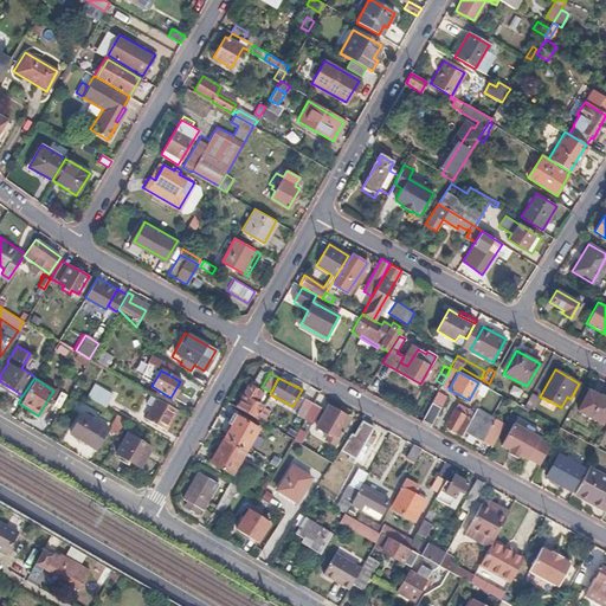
[(110,393),(94,384),(86,395),(103,405),(110,393)]
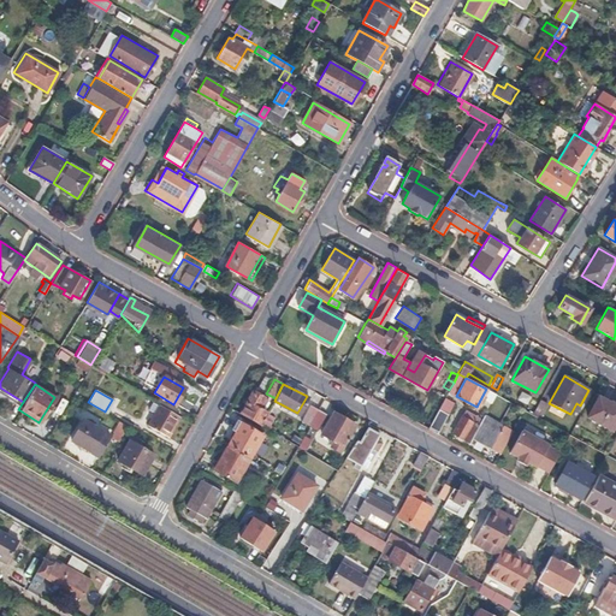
[(262,397),(253,391),(241,414),(261,425),(267,414),(256,408),(262,397)]
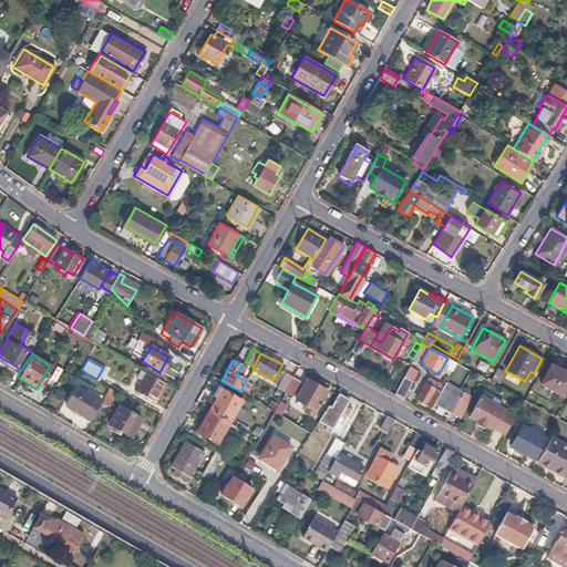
[(466,369),(455,362),(446,380),(453,383),(456,377),(461,379),(466,369)]
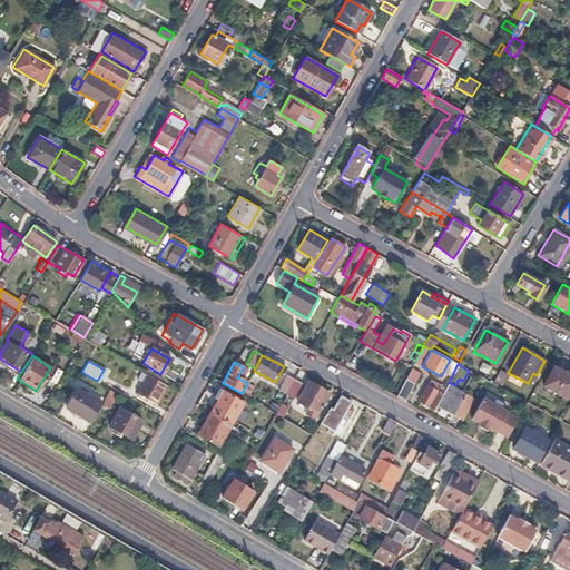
[(569,386),(569,376),(552,366),(542,385),(563,397),(569,386)]
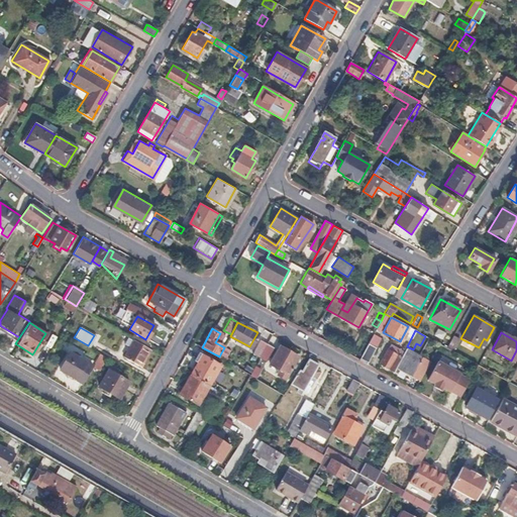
[(381,337),(374,333),(358,359),(367,364),(381,337)]
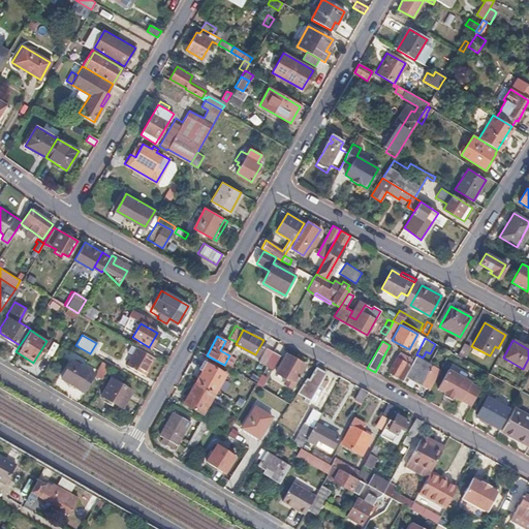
[(469,346),(464,343),(457,355),(462,359),(469,346)]
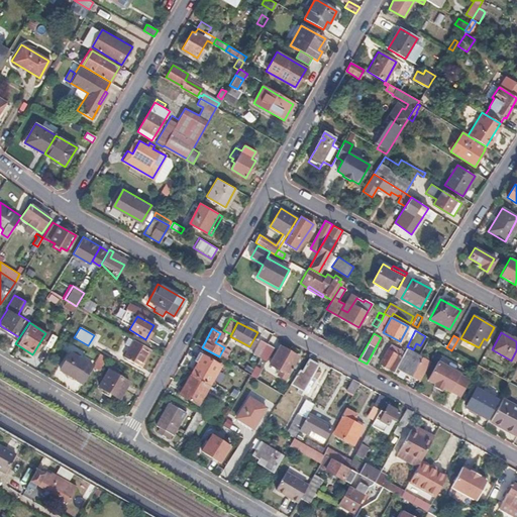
[(150,349),(133,339),(123,356),(140,367),(150,349)]
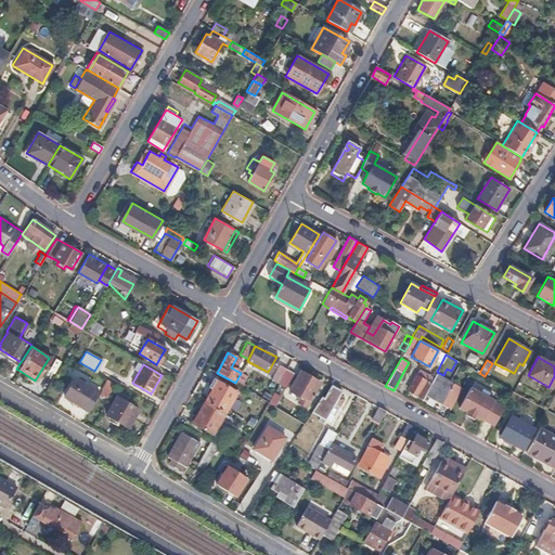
[(285,369),(279,365),(271,378),(278,383),(285,369)]
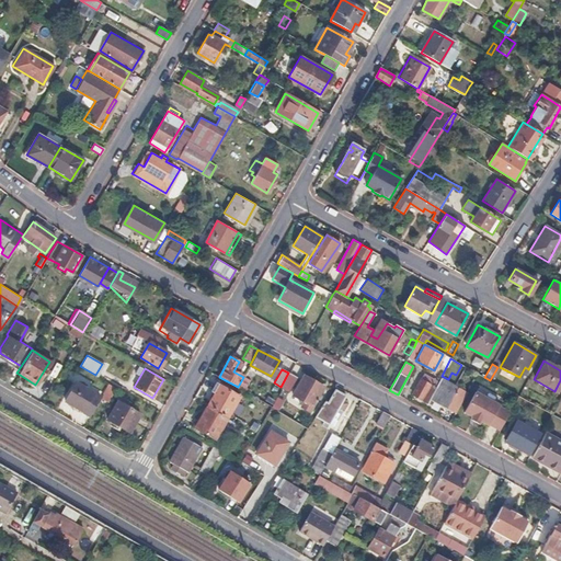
[(296,377),(288,373),(281,387),(288,390),(296,377)]
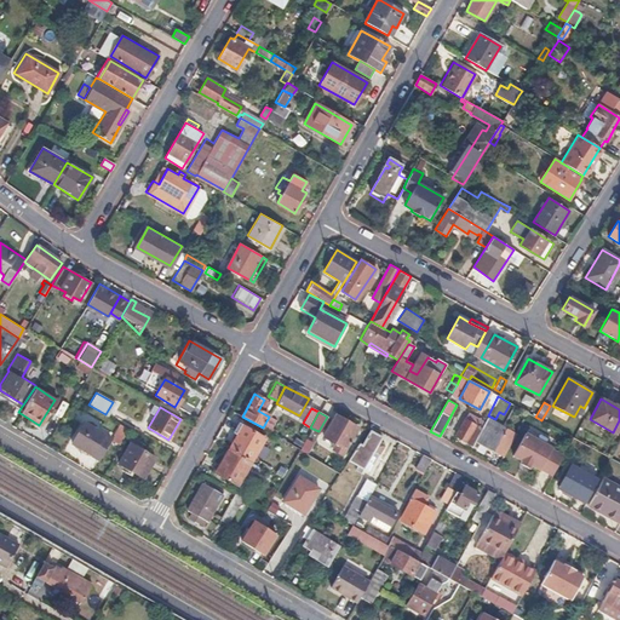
[(483,423),(468,413),(455,435),(471,445),(474,441),(483,423)]
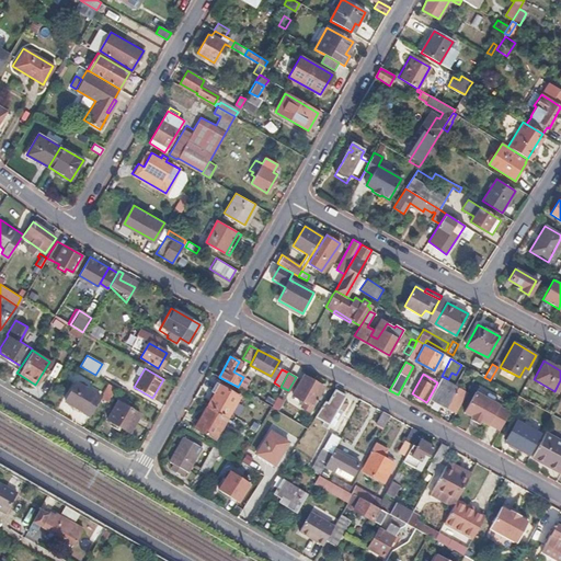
[(322,386),(302,375),(292,396),(299,400),(297,404),(309,412),(322,386)]
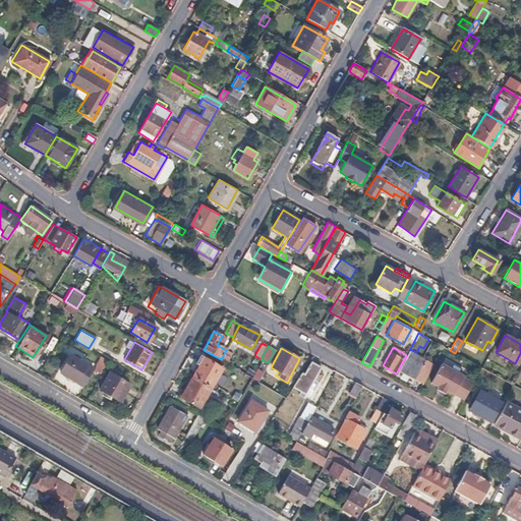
[(231,352),(226,350),(221,359),(232,366),(234,361),(228,357),(231,352)]
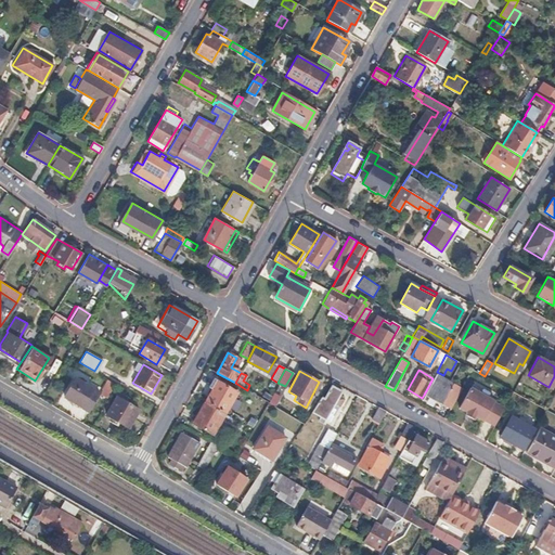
[(436,373),(433,378),(424,395),(441,403),(444,397),(452,383),(451,382),(436,373)]
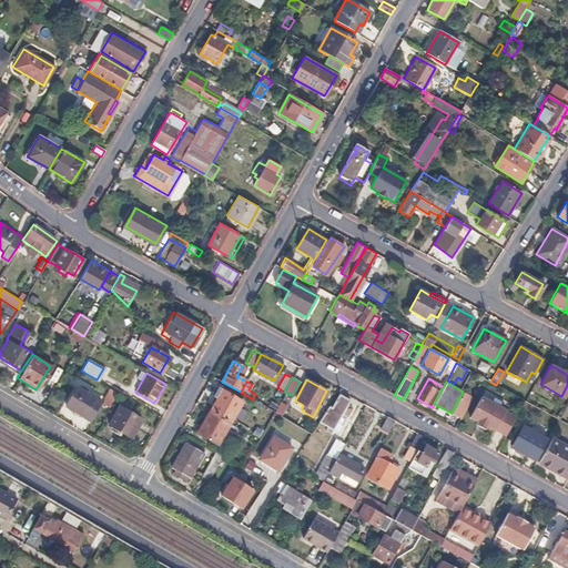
[(93,397),(75,386),(64,405),(82,415),(93,397)]
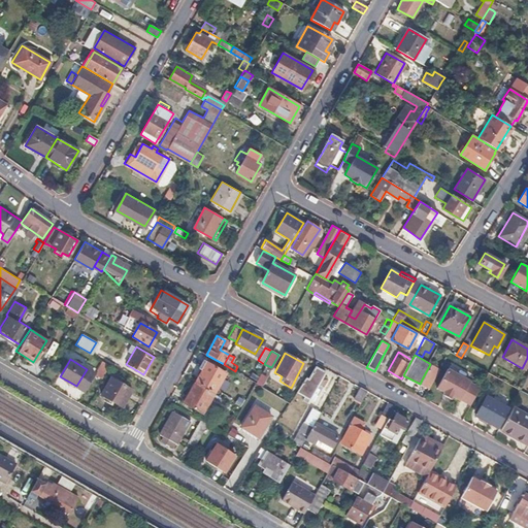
[(224,372),(205,361),(194,381),(194,382),(212,392),(224,372)]
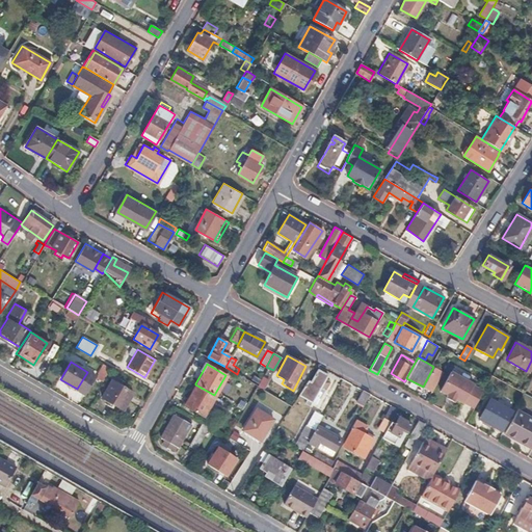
[(443,372),(433,367),(426,380),(435,386),(443,372)]
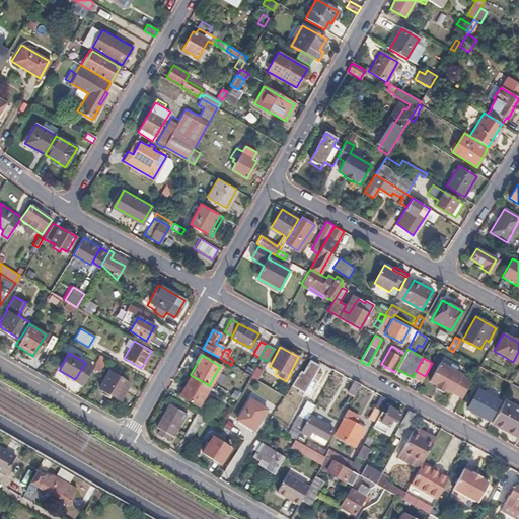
[(302,373),(299,371),(290,385),(308,395),(320,372),(316,370),(318,365),(309,360),(302,373)]
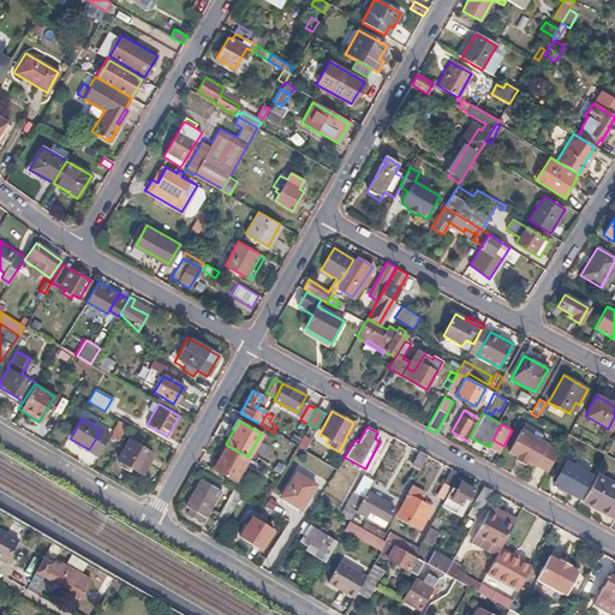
[(548,443),(521,429),(509,452),(518,457),(526,461),(535,466),(536,465),(548,471),(559,452),(547,445),(548,443)]
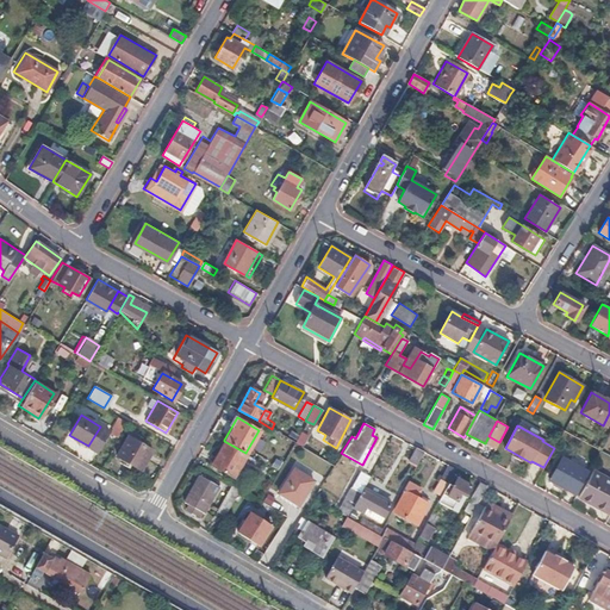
[(307,435),(300,431),(296,441),(302,444),(307,435)]
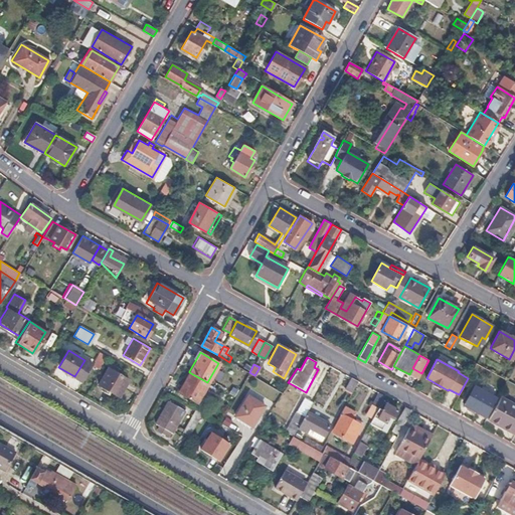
[(128,380),(108,368),(99,385),(118,396),(128,380)]
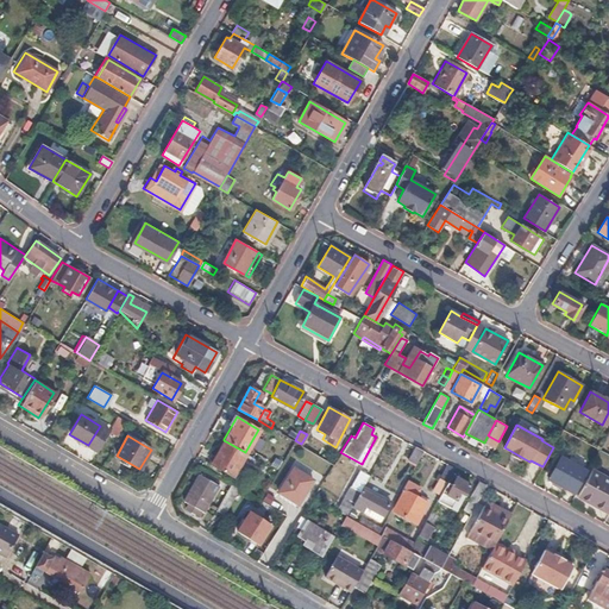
[(498,441),(488,435),(484,443),(495,449),(498,441)]
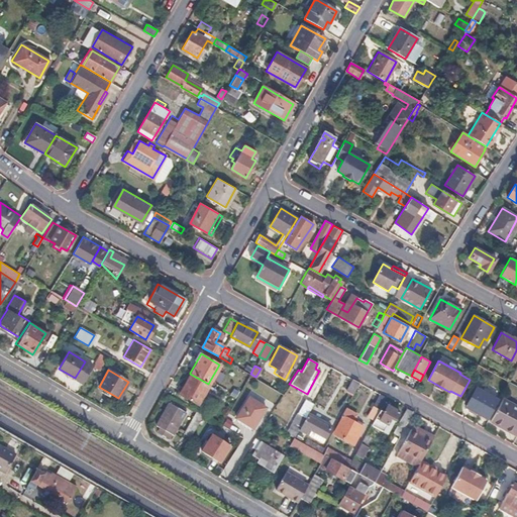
[(208,384),(190,374),(179,393),(198,404),(209,385),(208,384)]
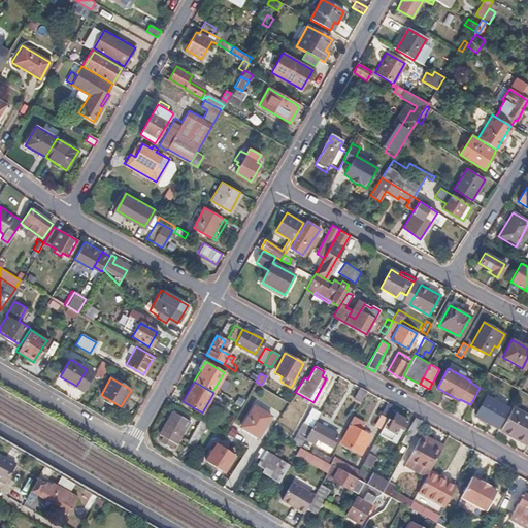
[(367,391),(359,387),(353,398),(361,402),(367,391)]
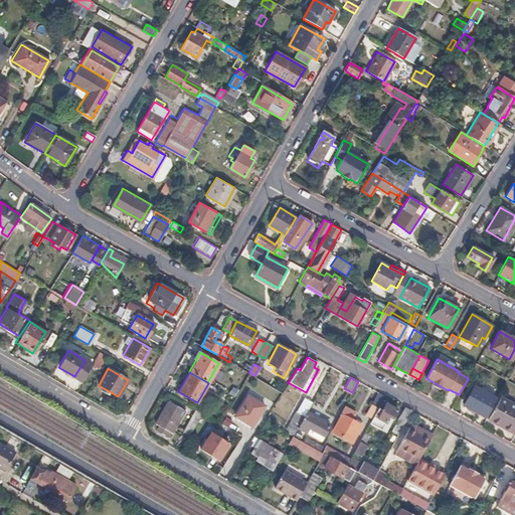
[(497,398),(474,385),(463,404),(486,417),(497,398)]
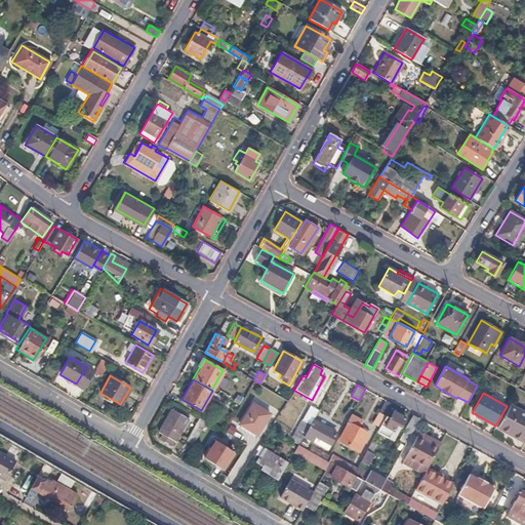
[(392,403),(386,400),(379,410),(386,413),(392,403)]
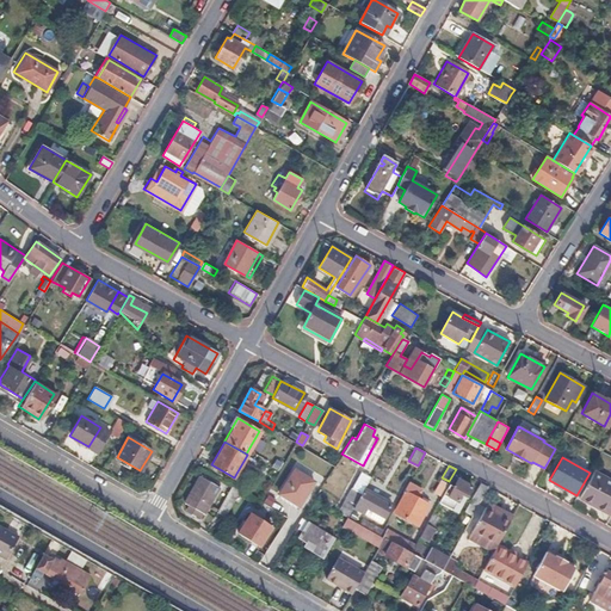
[(313,480),(294,469),(279,494),(298,505),(313,480)]
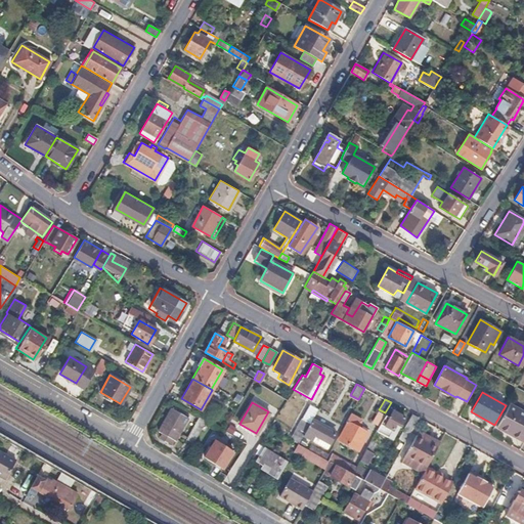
[(523,411),(509,404),(496,427),(523,441),(523,440),(523,411)]
